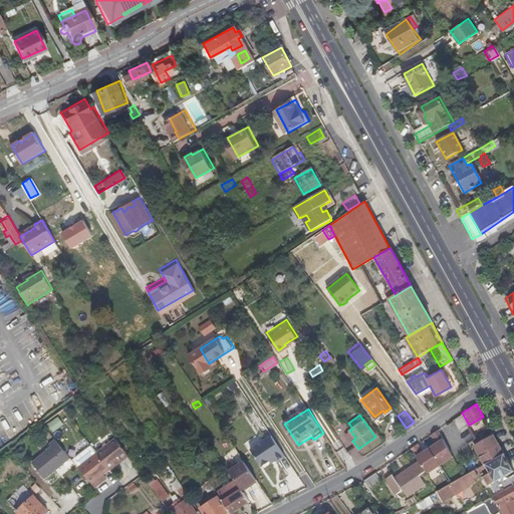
[(58,418),(47,425),(53,433),(63,425),(58,418)]
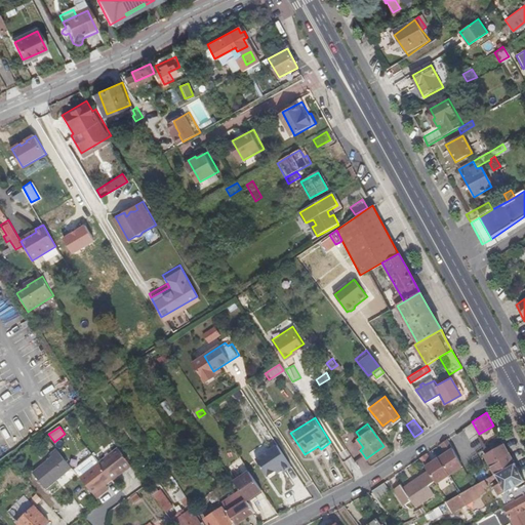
[(363,447),(357,439),(352,443),(359,452),(361,451),(360,450),(363,447)]
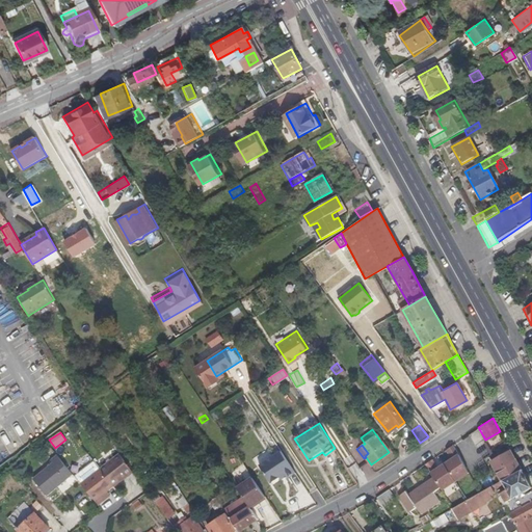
[(443,463),(454,481),(468,474),(452,445),(446,450),(445,450),(451,458),(443,463)]
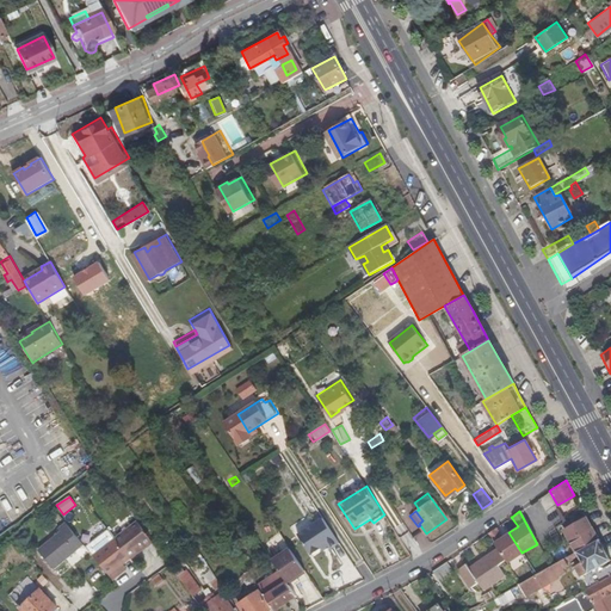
[(526,520),(536,537),(545,532),(537,514),(526,520)]
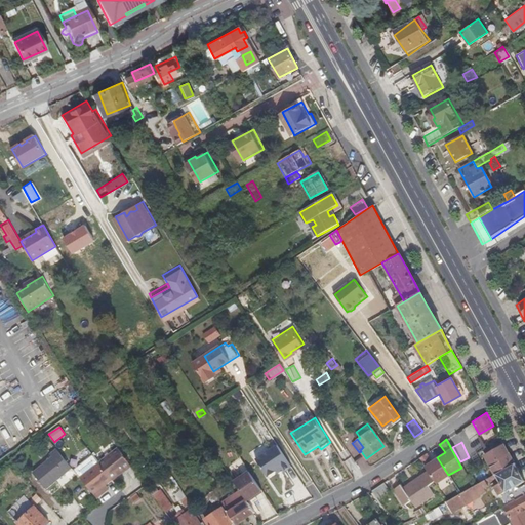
[(284,470),(285,472),(287,474),(293,470),(277,444),(263,453),(276,475),(277,474),(284,470)]
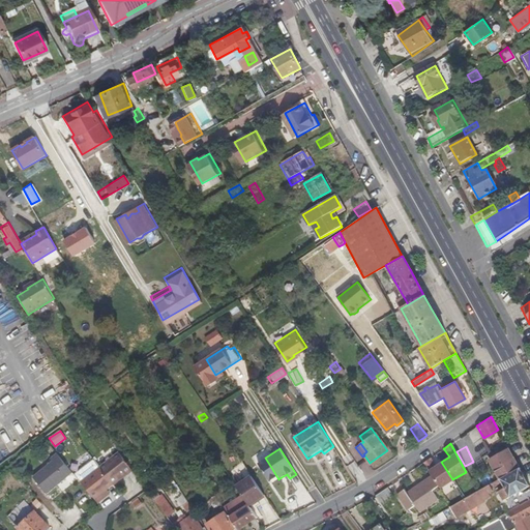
[(498,478),(518,467),(512,455),(510,457),(506,449),(488,460),(498,478)]
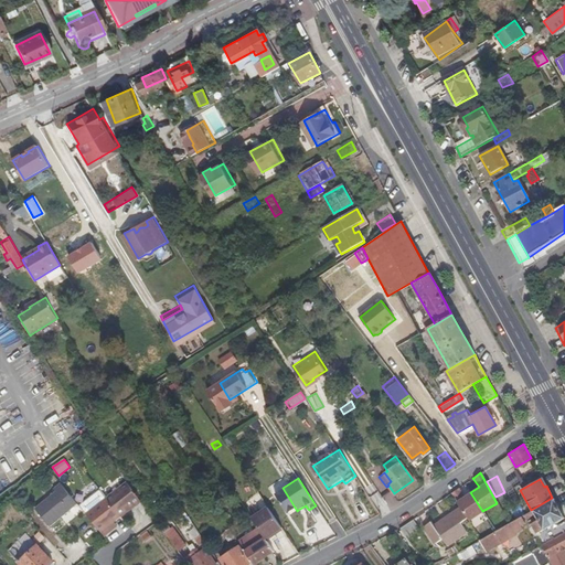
[(141,500),(128,481),(107,497),(120,514),(141,500)]
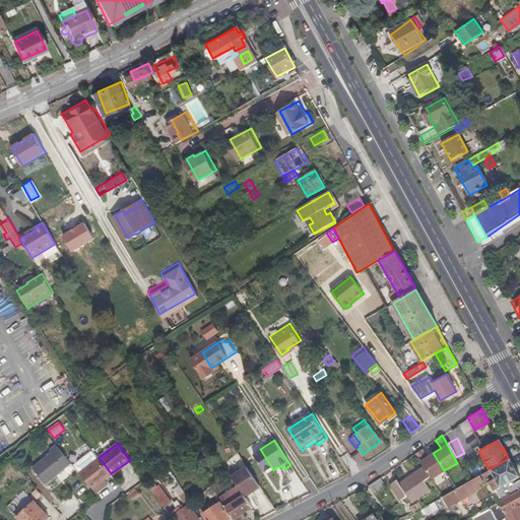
[(34,467),(47,483),(72,463),(56,444),(50,449),(52,451),(34,467)]
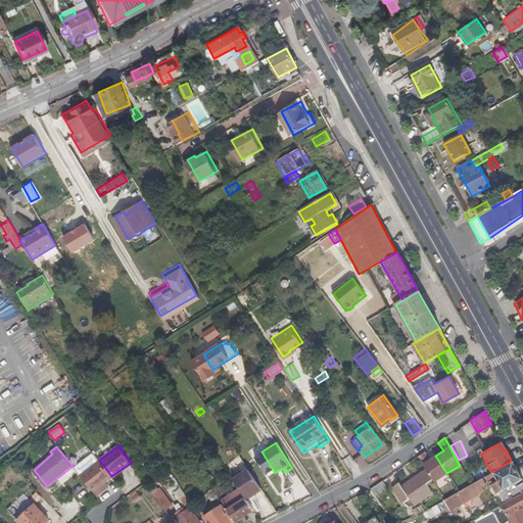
[(253,457),(267,478),(275,473),(262,452),(253,457)]
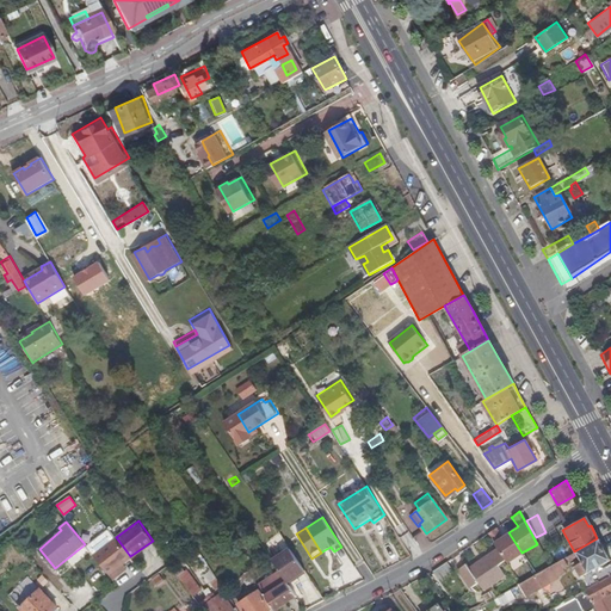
[(506,560),(507,561),(522,553),(508,532),(501,538),(494,529),(487,534),(500,549),(506,560)]
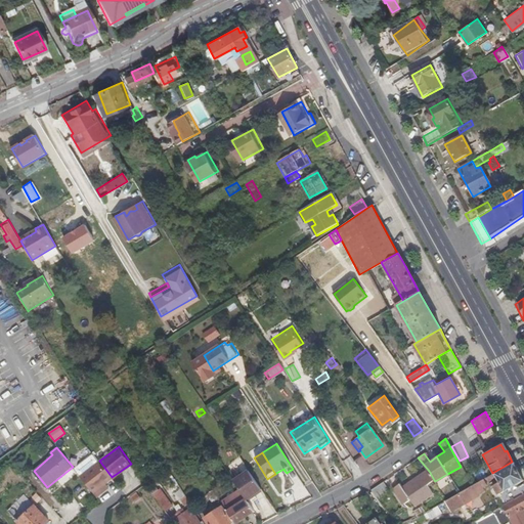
[(79,476),(92,492),(112,477),(99,461),(79,476)]
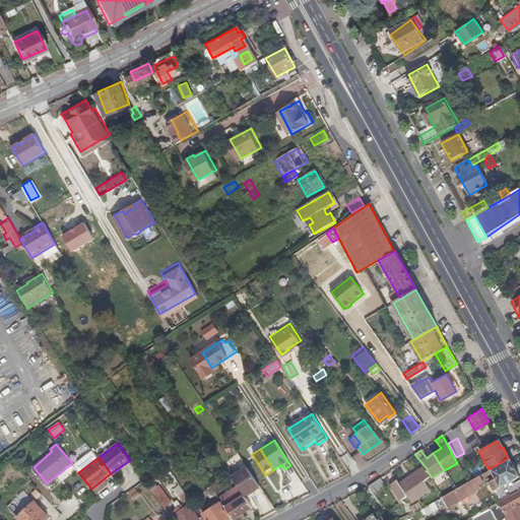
[(518,475),(508,458),(489,469),(495,479),(489,482),(494,492),(519,477),(518,475)]
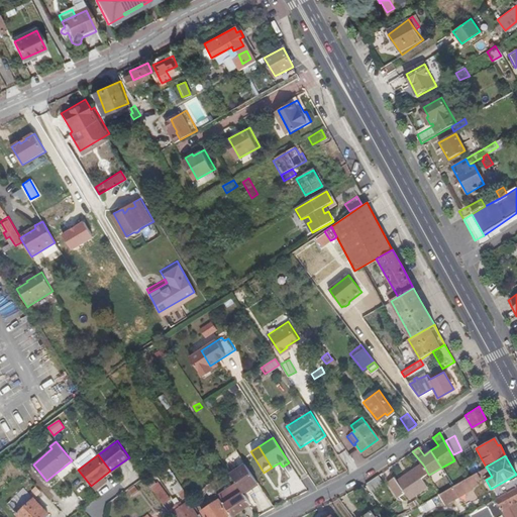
[(399,481),(396,477),(388,482),(399,497),(405,492),(410,498),(427,486),(422,478),(428,474),(423,464),(399,481)]
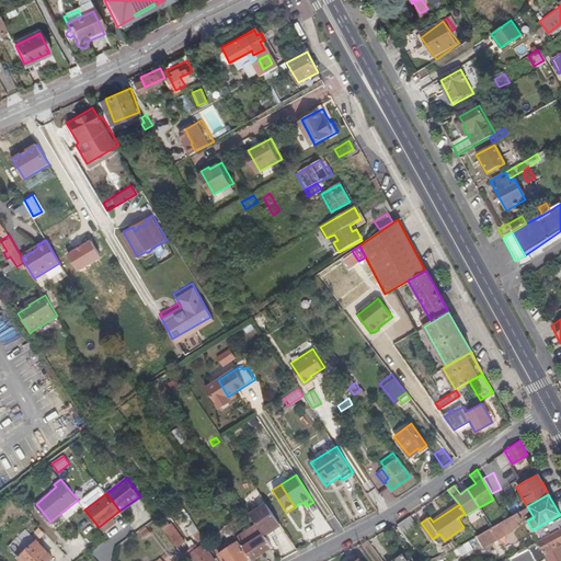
[(281,524),(267,505),(251,515),(258,525),(264,534),(281,524)]
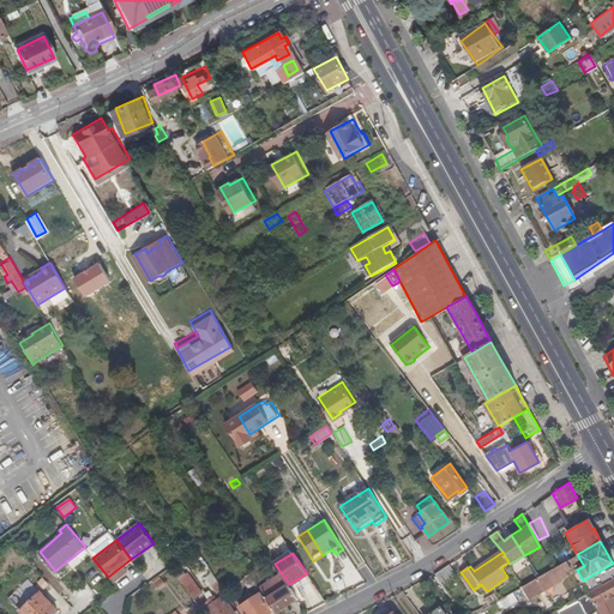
[(523,585),(519,587),(527,600),(560,581),(558,578),(566,573),(564,571),(570,567),(566,561),(555,566),(552,569),(523,585)]
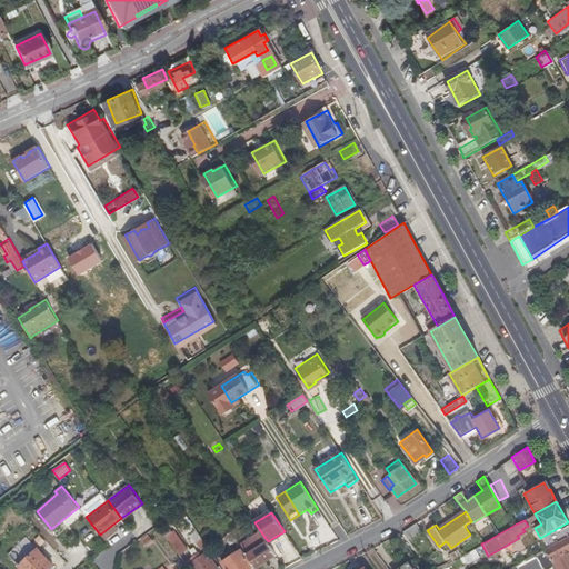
[(422,536),(417,525),(403,530),(409,541),(422,536)]
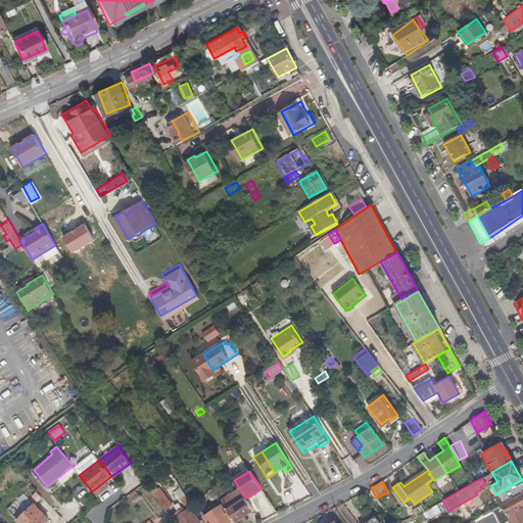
[(150,489),(165,511),(174,505),(165,494),(169,492),(167,489),(163,491),(161,488),(160,489),(156,485),(150,489)]
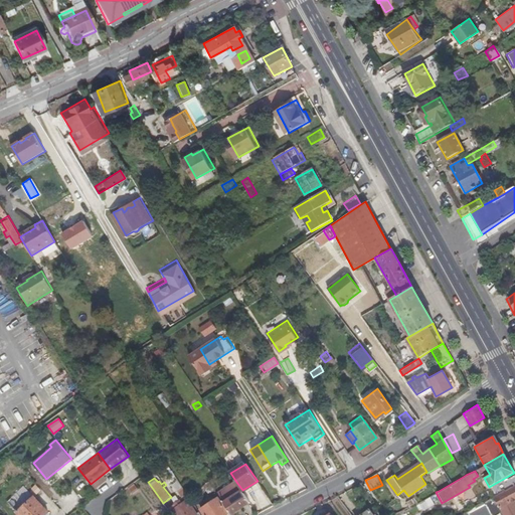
[(203,486),(208,494),(214,490),(208,482),(203,486)]
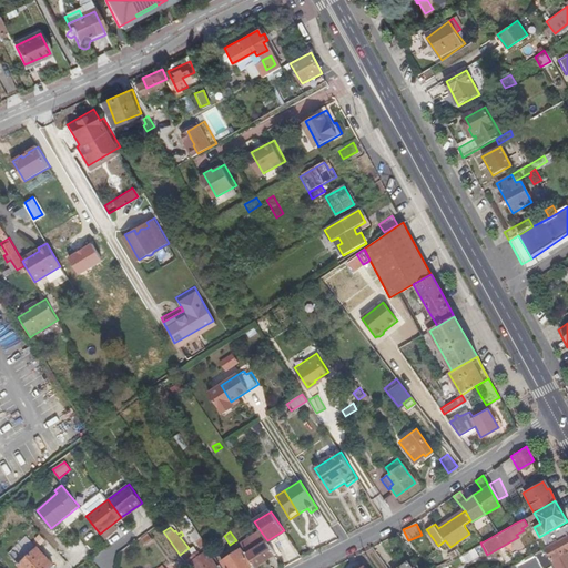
[(267,540),(261,531),(240,546),(241,548),(254,567),(275,554),(267,540)]
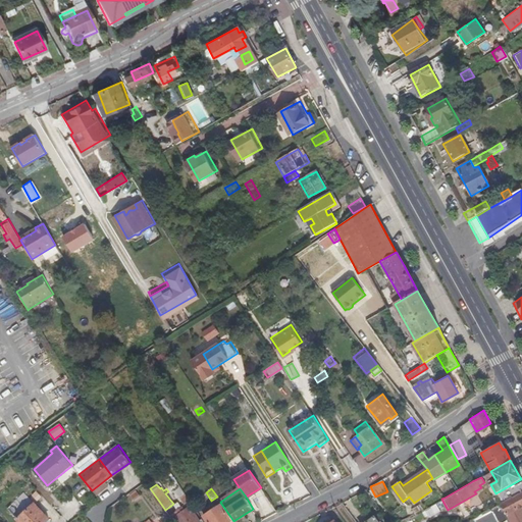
[(473,521),(521,521),(521,490),(499,504),(500,505),(472,520),(473,521)]
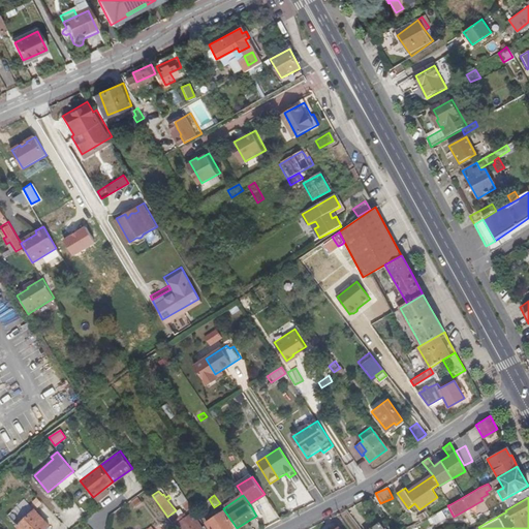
[(182,503),(187,510),(192,507),(187,499),(182,503)]
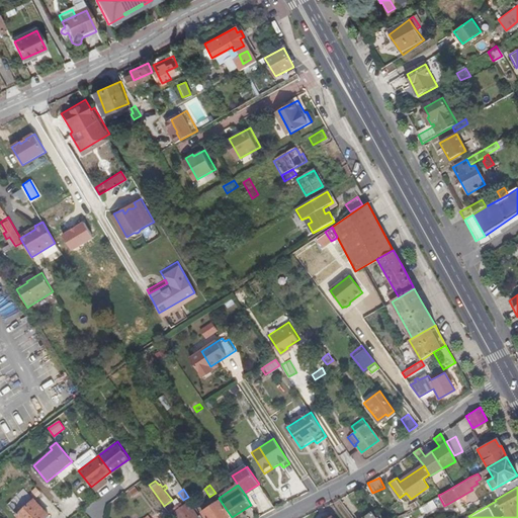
[(32,498),(16,514),(19,517),(42,517),(48,514),(32,498)]
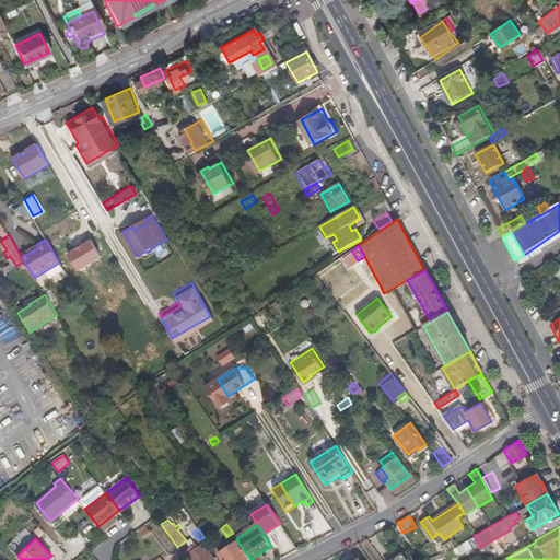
[(458,557),(474,548),(469,539),(454,549),(458,557)]
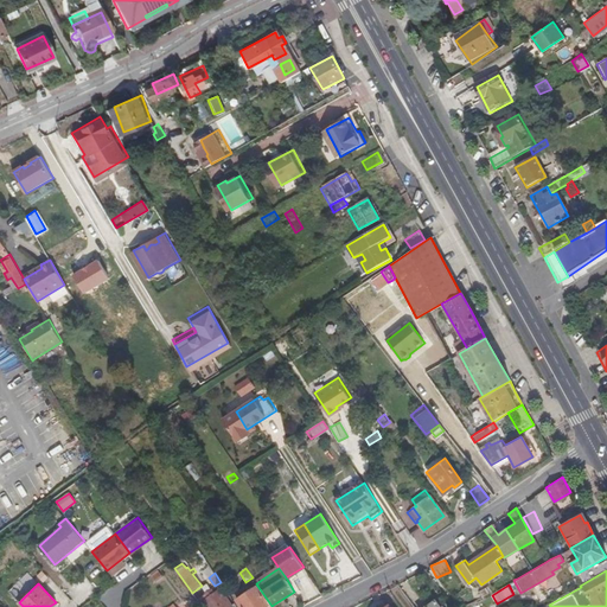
[(270,606),(272,606),(257,586),(237,599),(242,606),(270,606)]
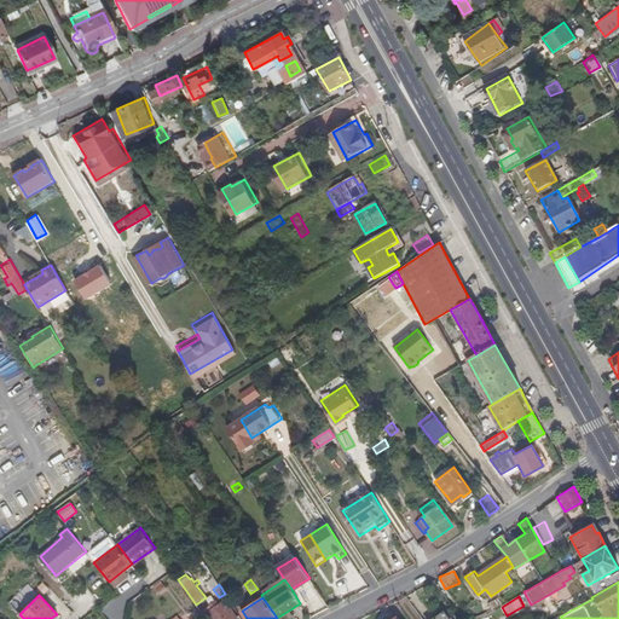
[(209,614),(212,618),(237,618),(226,602),(220,606),(218,602),(213,606),(215,609),(209,614)]
